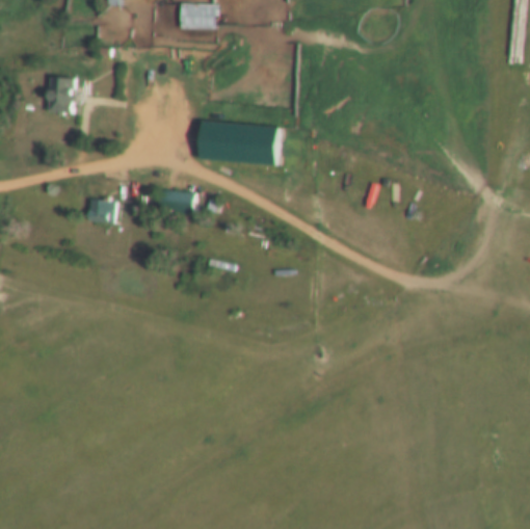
[(215,4),(180,4),(180,29),(215,29),(215,4)]
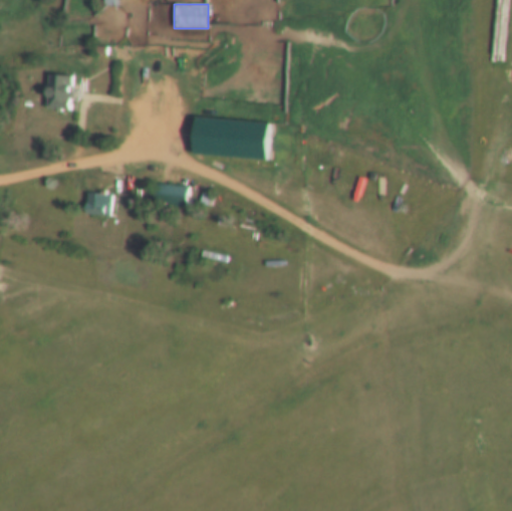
[(46,109),(70,111),(72,76),(48,74),(46,109)]
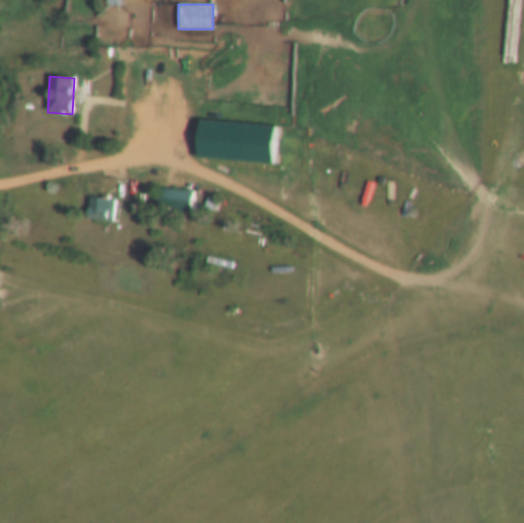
[(113,221),(113,198),(87,198),(87,221),(113,221)]
